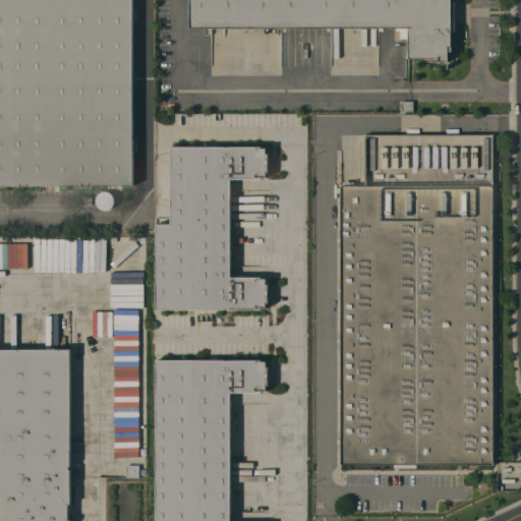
[(136,0),(136,183),(0,183),(0,0),(136,0)]
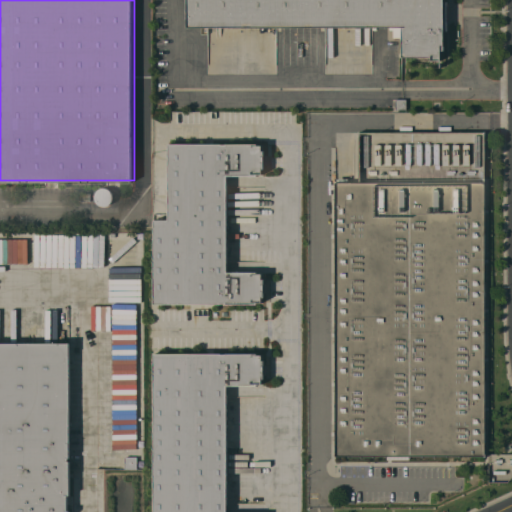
[(446,0),(445,59),(400,58),(400,22),(188,21),(188,0),(446,0)]
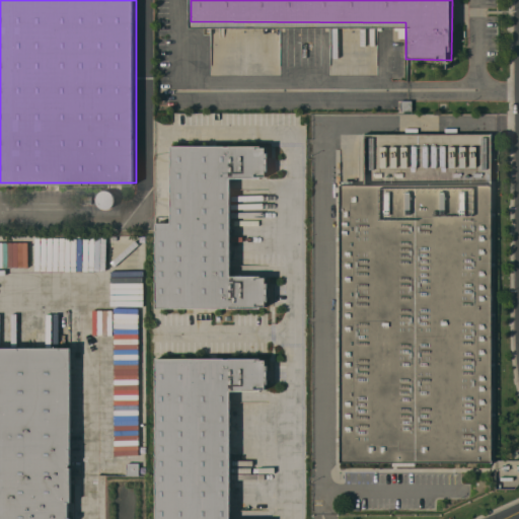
[(412,100),(412,110),(400,110),(400,100),(412,100)]
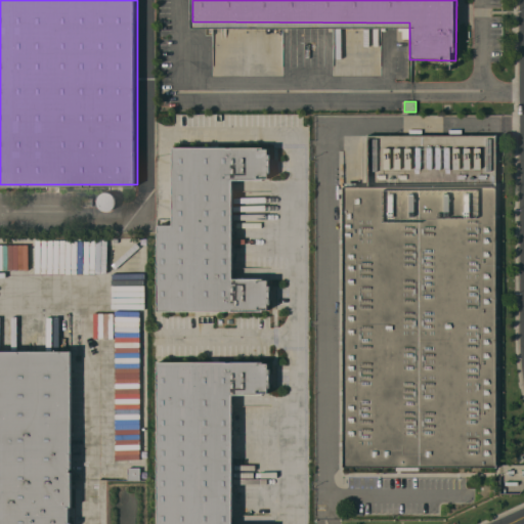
[(497,466),(346,464),(345,137),(498,136),(497,466)]
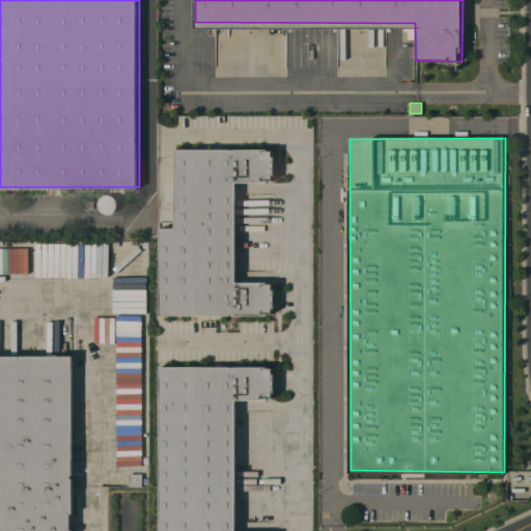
[(160,228),(175,228),(174,150),(272,150),(272,156),(273,156),(273,175),(271,175),(271,179),(266,179),(266,182),(234,182),(234,282),(260,282),(260,283),(272,283),(272,289),(273,289),(273,308),(271,308),(271,313),(267,313),(267,314),(160,314),(160,228)]
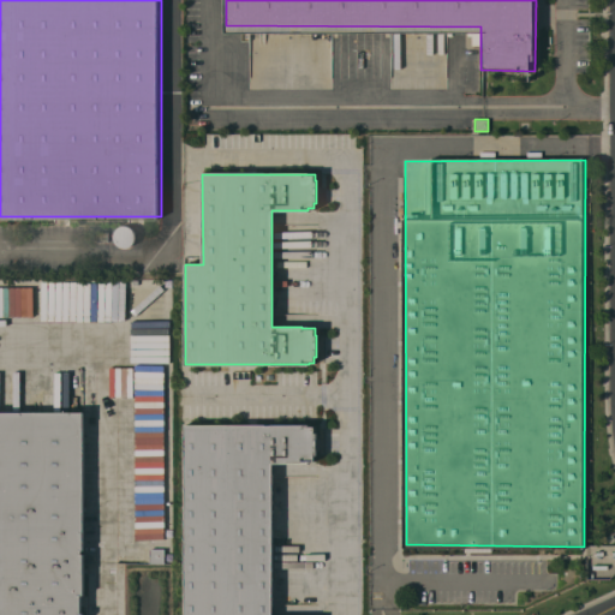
[(131,246),(130,248),(127,248),(126,249),(124,249),(121,249),(119,248),(118,246),(115,245),(114,244),(113,243),(113,240),(112,238),(112,237),(112,234),(113,232),(114,231),(115,228),(117,227),(119,226),(120,225),(123,225),(125,225),(126,225),(129,226),(130,227),(132,228),(133,230),(135,231),(136,233),(136,236),(136,237),(136,239),(135,242),(135,243),(133,245),(131,246)]
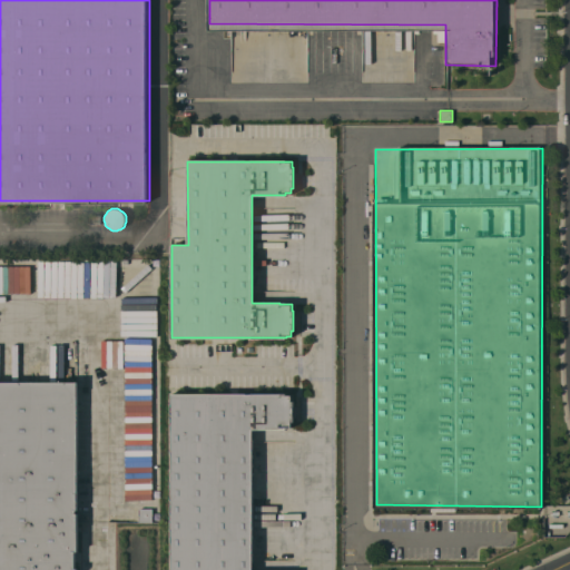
[(100,224),(86,224),(86,215),(100,214),(100,224)]
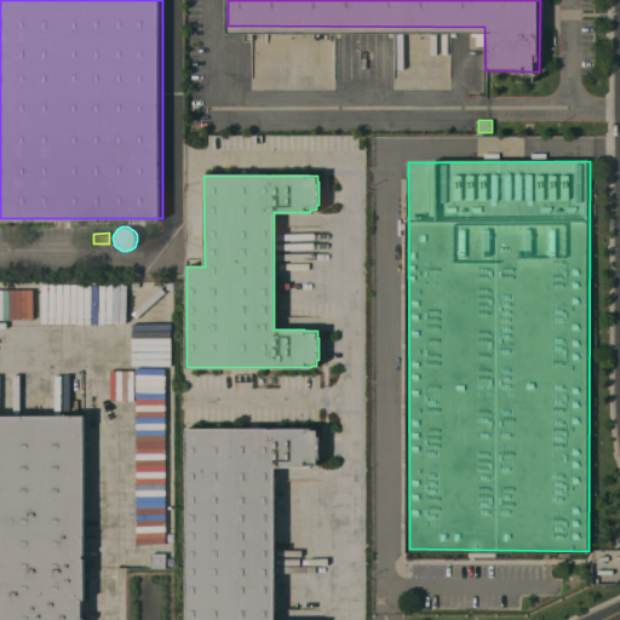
[(0,619),(0,415),(84,415),(84,600),(81,600),(81,619),(84,619),(0,619)]
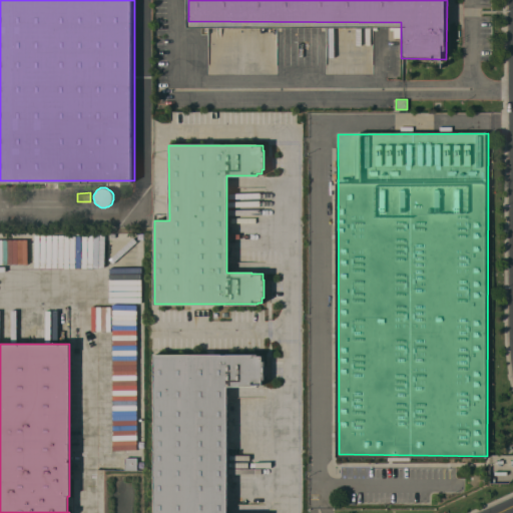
[(153,512),(154,355),(257,355),(257,356),(263,356),(263,361),(264,361),(264,380),(262,380),(262,384),(257,384),(257,386),(226,386),(226,512),(153,512)]
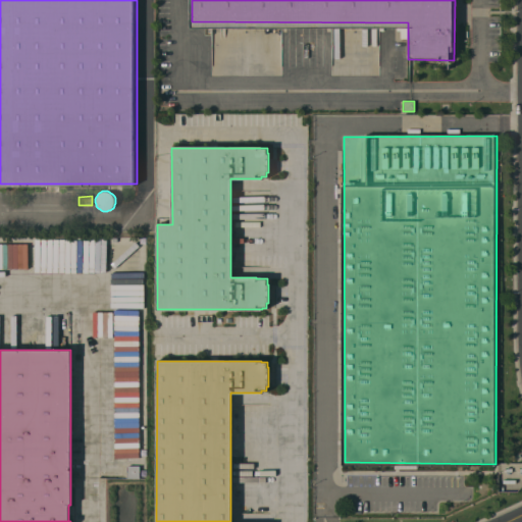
[(139,466),(126,466),(126,478),(138,479),(139,466)]
